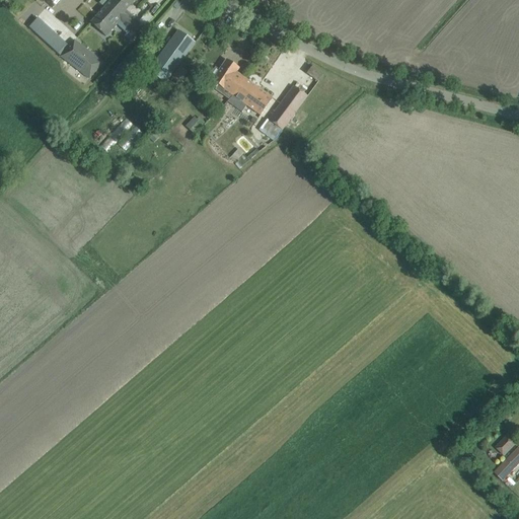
[(112,0),(109,2),(119,10),(115,14),(121,20),(120,21),(137,36),(145,27),(139,22),(136,25),(123,13),(135,0),(112,0)]
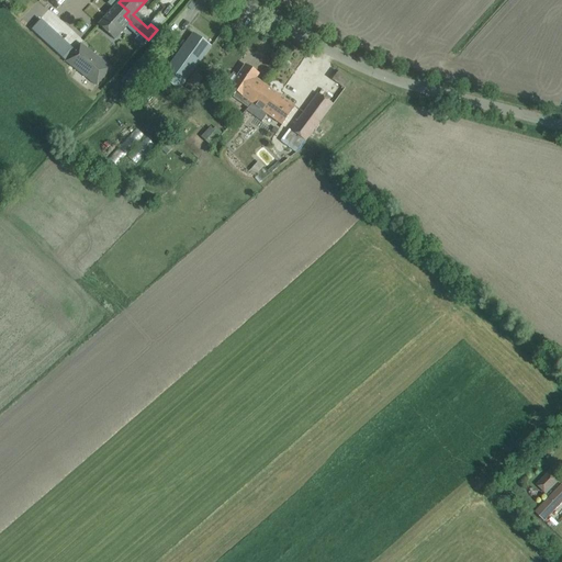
[(98,25),(114,40),(130,23),(131,22),(124,15),(128,11),(119,2),(98,25)]
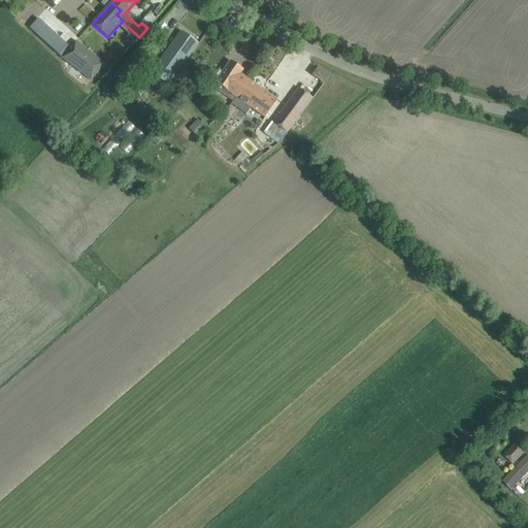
[(38,19),(28,29),(61,59),(70,47),(38,19)]
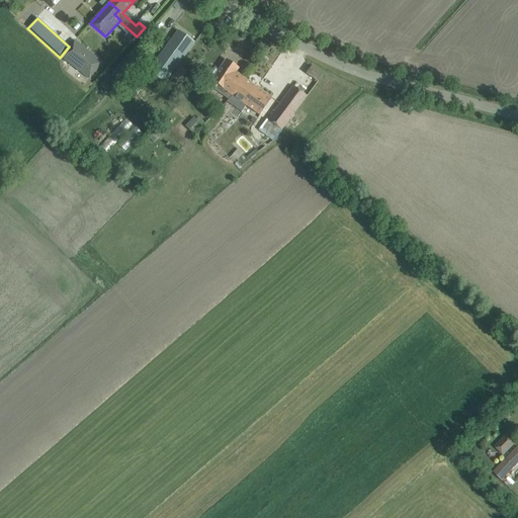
[(169,44),(149,72),(165,83),(169,76),(179,63),(193,42),(191,41),(178,31),(169,44)]
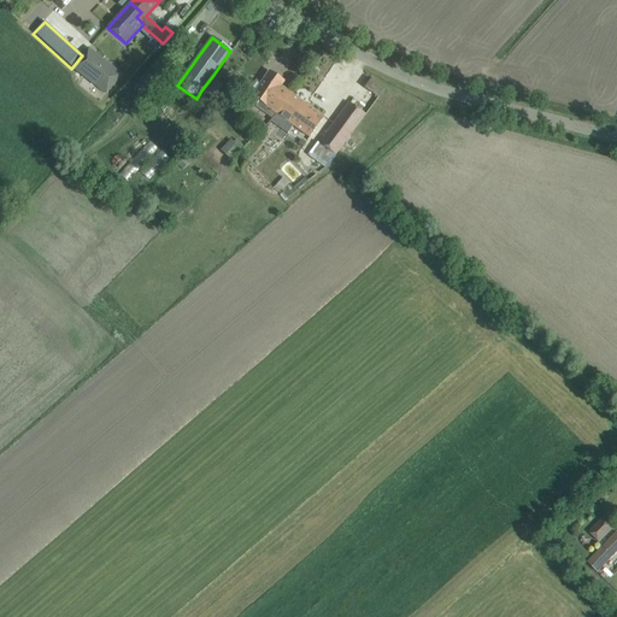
[(71,69),(106,95),(122,75),(87,48),(82,56),(71,69)]
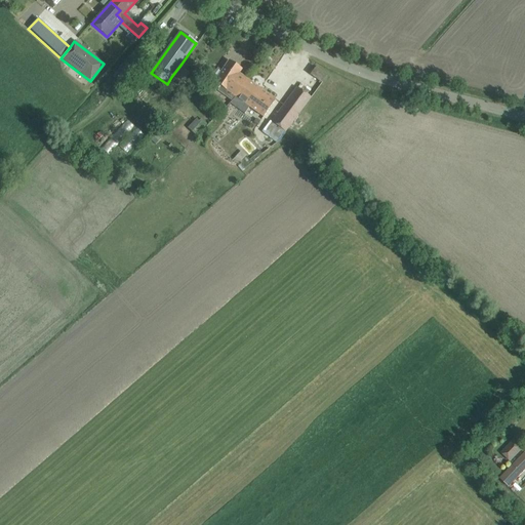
[(217,69),(210,80),(227,91),(224,95),(232,102),(235,97),(248,80),(239,74),(241,70),(229,61),(225,68),(223,70),(221,71),(217,69)]
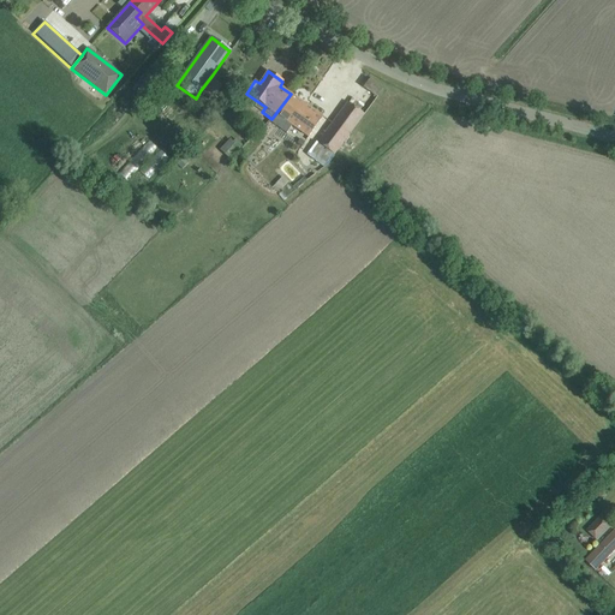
[(377,97),(383,89),(368,78),(362,87),(377,97)]
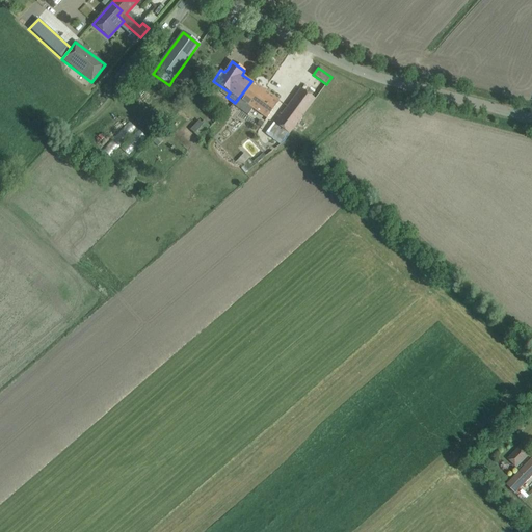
[(235,103),(233,105),(247,116),(253,109),(266,118),(273,109),(280,101),(251,81),(238,99),(235,103)]
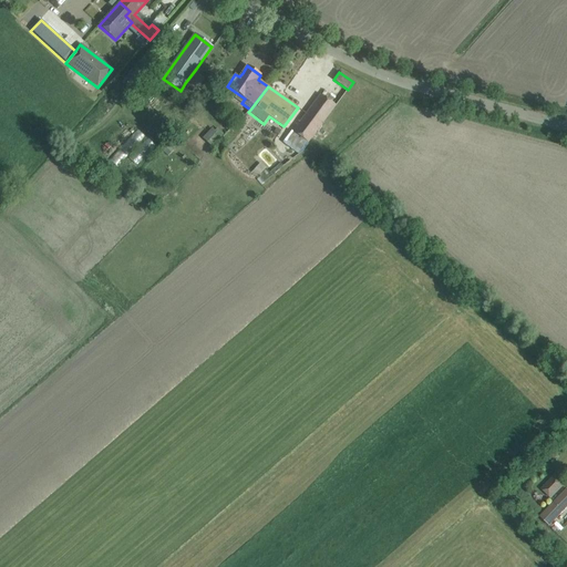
[(320,94),(313,103),(292,132),(308,143),(336,105),(320,94)]
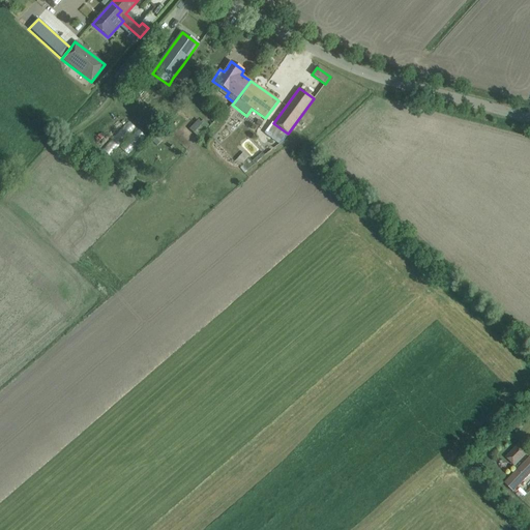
[(198,119),(189,129),(198,137),(206,125),(198,119)]
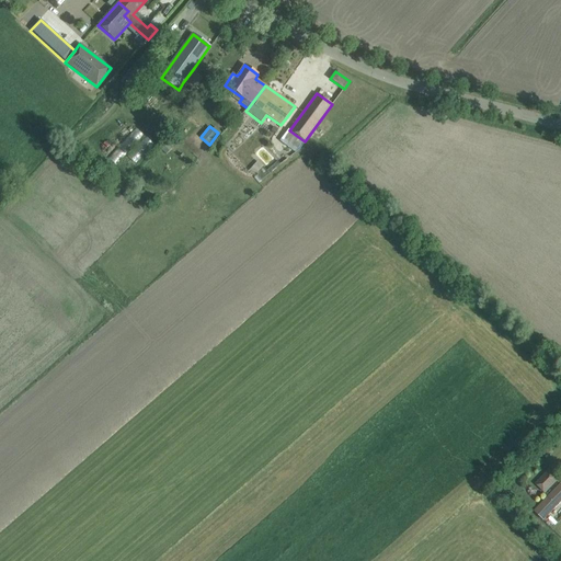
[(111,157),(117,162),(141,134),(135,128),(111,157)]
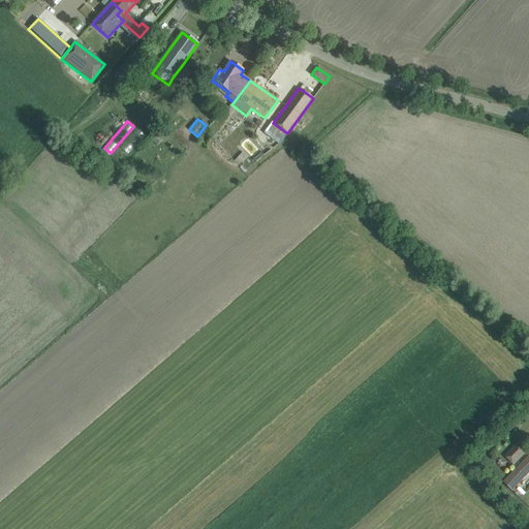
[(272,122),(266,129),(282,142),(288,134),(287,133),(273,123),(272,122)]
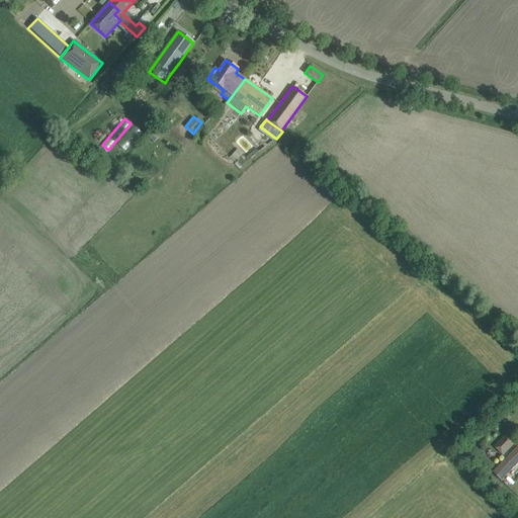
[(97,147),(111,131),(104,124),(90,141),(97,147)]
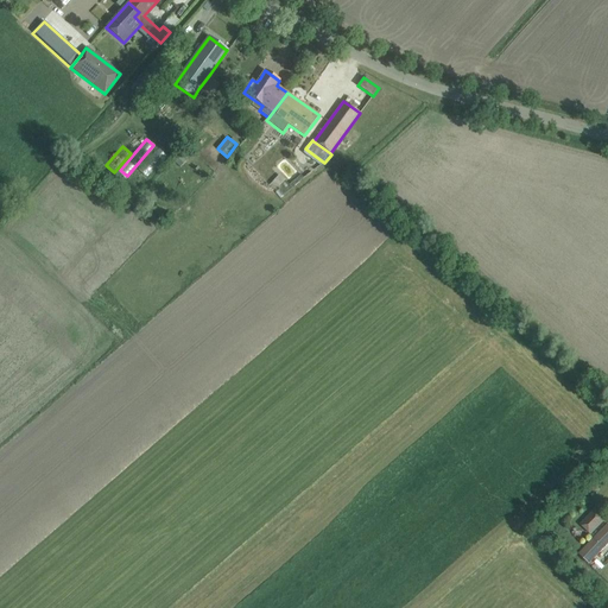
[(158,150),(139,170),(146,177),(165,156),(158,150)]
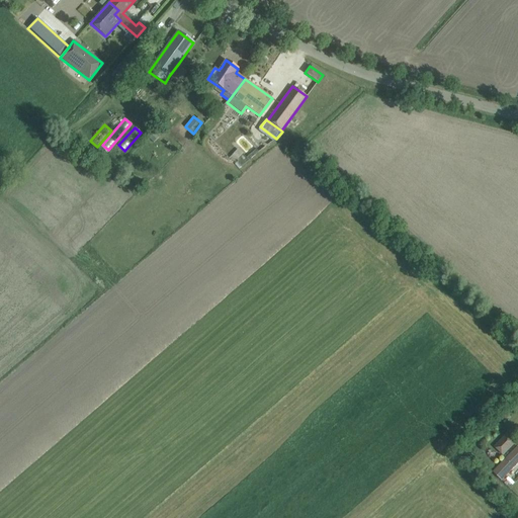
[(239,167),(247,162),(238,150),(231,155),(239,167)]
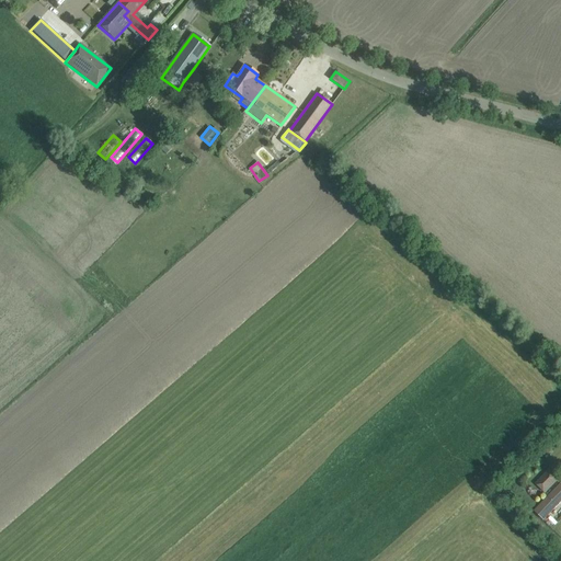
[(548,470),(535,484),(545,494),(558,480),(548,470)]
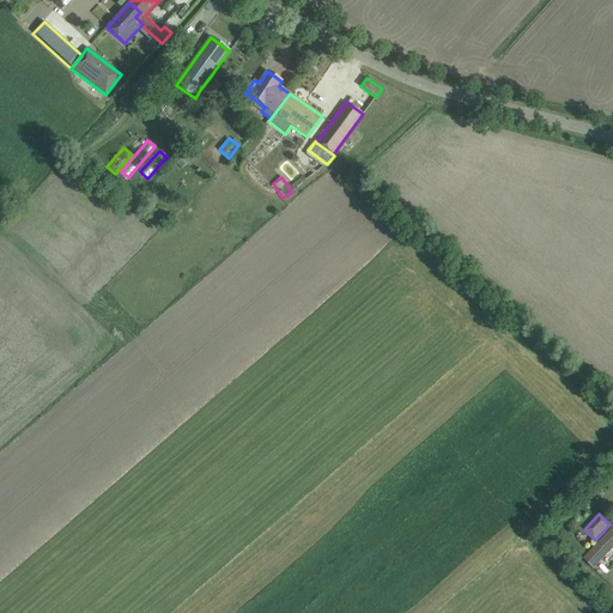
[(589,552),(583,558),(594,569),(600,563),(612,548),(612,529),(589,552)]
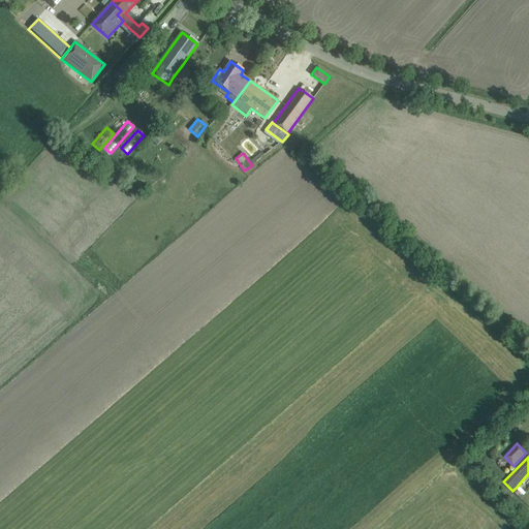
All buildings are outlined.
